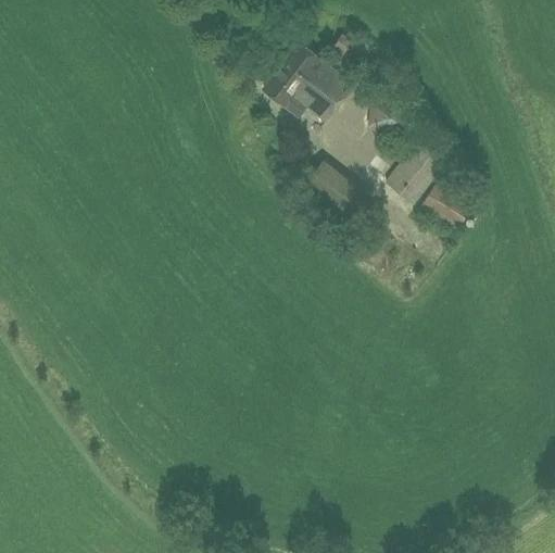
[(342,34),(329,52),(356,74),(373,53),(344,30),(342,34)]
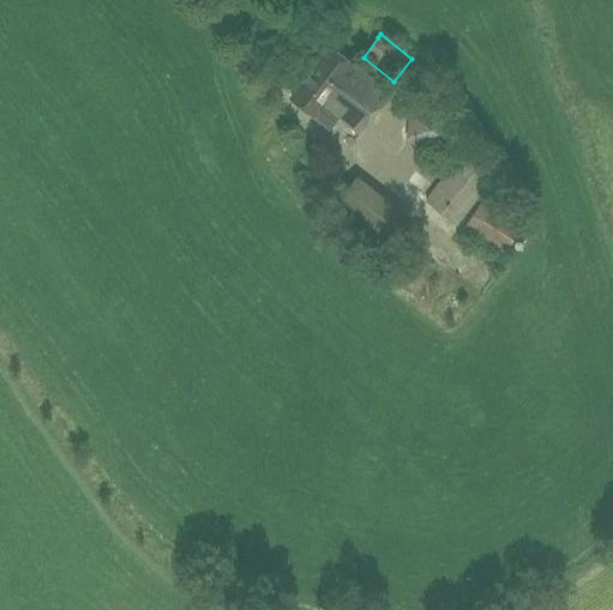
[(358,137),(389,96),(329,49),(289,101),(328,131),(336,120),(358,137)]
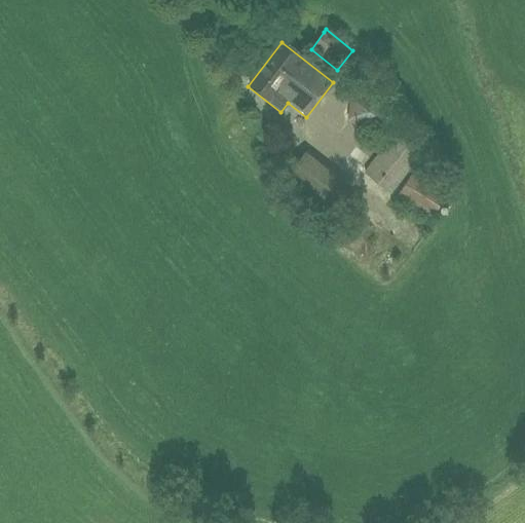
[(385,127),(388,104),(369,89),(349,100),(346,122),(364,136),(385,127)]
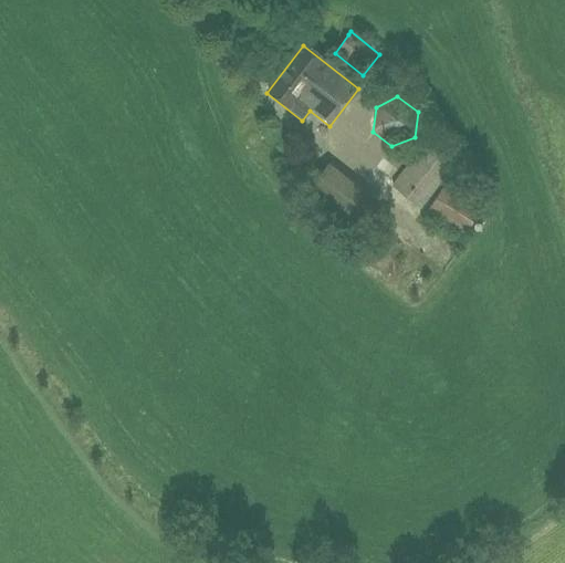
[(419,210),(456,160),(428,139),(390,189),(419,210)]
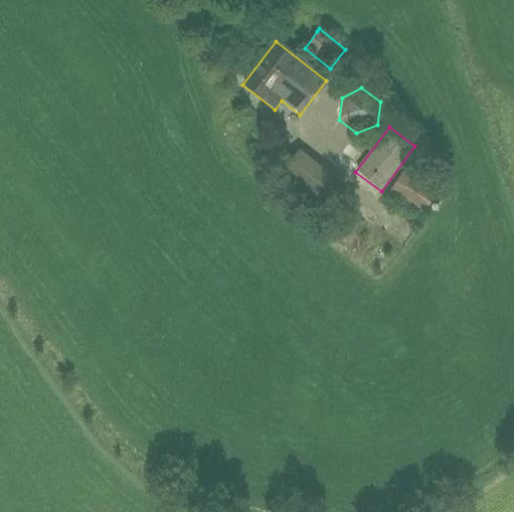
[(296,154),(273,182),(284,191),(307,163),(296,154)]
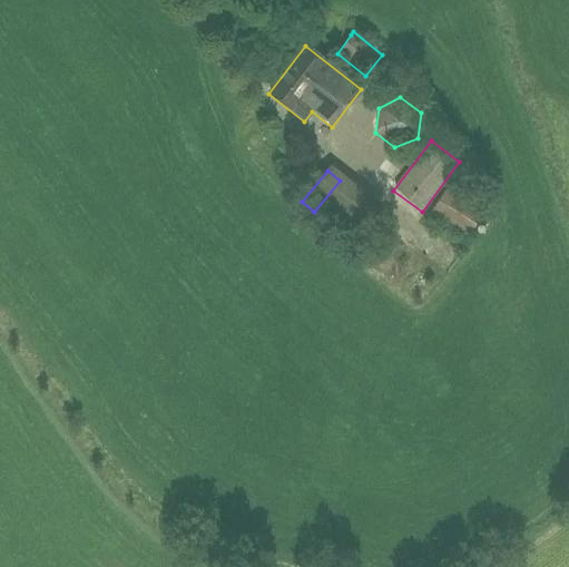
[(428,217),(466,242),(486,208),(449,185),(428,217)]
